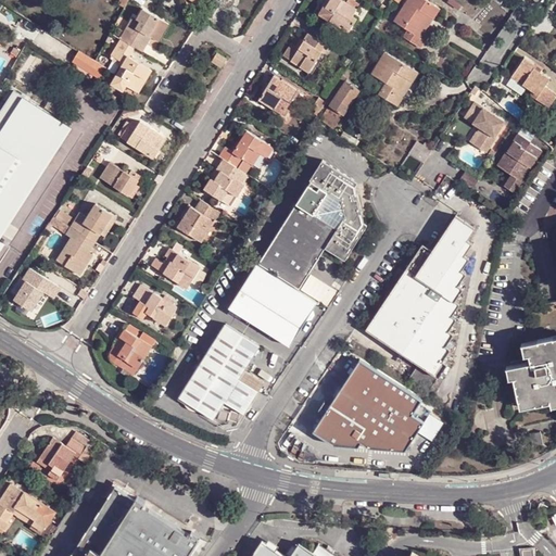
[(350,28),(355,19),(352,15),(356,9),(342,0),(324,0),(320,5),(321,7),(317,14),(340,28),(343,24),(350,28)]
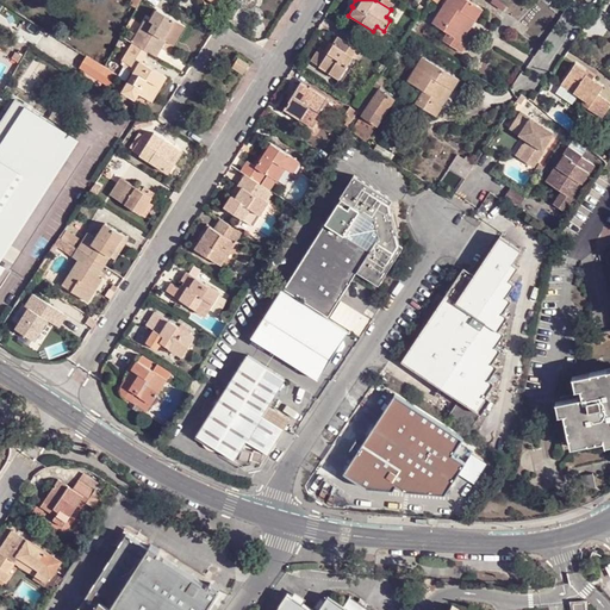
[(453,0),(446,11),(465,26),(471,18),(478,22),(484,12),(467,0),(453,0)]
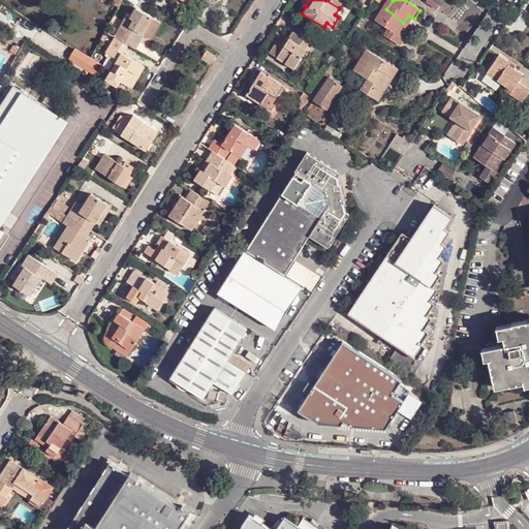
[(115,35),(127,43),(134,49),(144,35),(151,39),(161,22),(136,6),(131,17),(128,13),(115,35)]
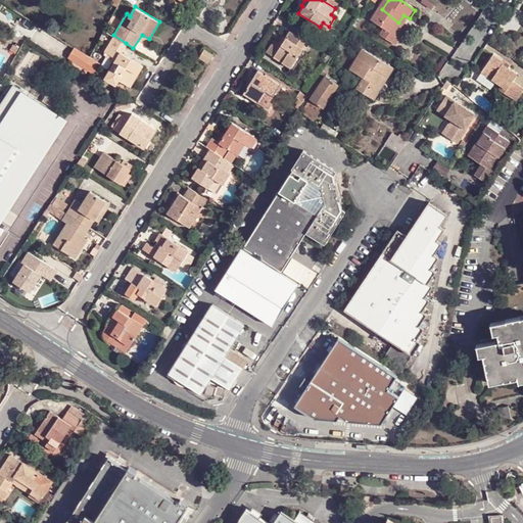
[(398,22),(382,9),(374,21),(387,31),(391,33),(398,22)]
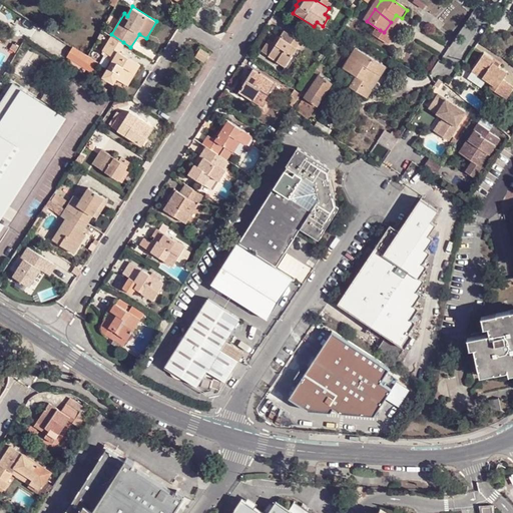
[(396,15),(391,22),(397,27),(402,18),(396,15)]
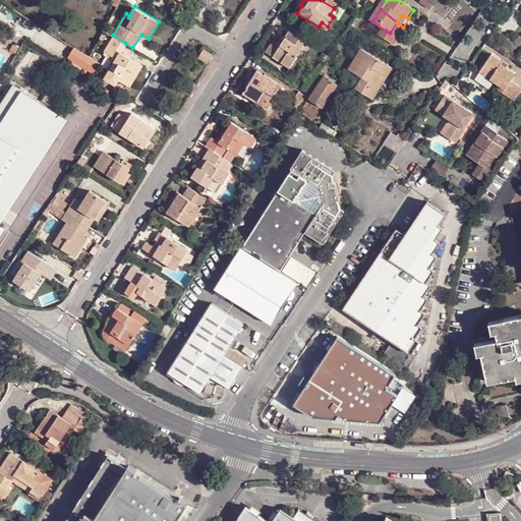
[(397,22),(390,33),(397,37),(403,27),(397,22)]
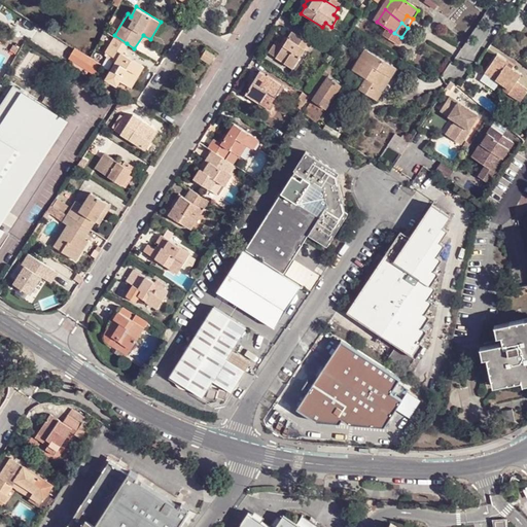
[(394,33),(390,31),(386,37),(401,46),(406,41),(401,37),(394,33)]
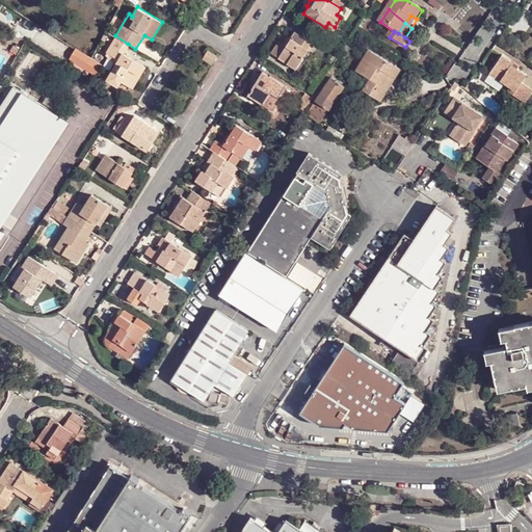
[(113,36),(108,34),(104,41),(109,43),(113,36)]
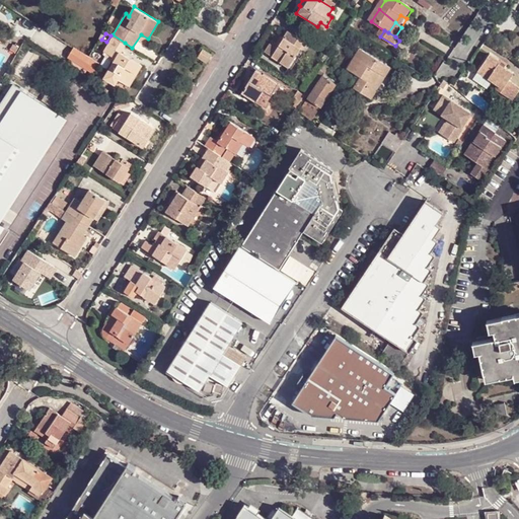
[(125,43),(113,34),(103,50),(116,58),(114,60),(103,76),(114,83),(118,79),(128,86),(141,65),(131,58),(129,62),(125,59),(127,56),(120,51),(125,43)]
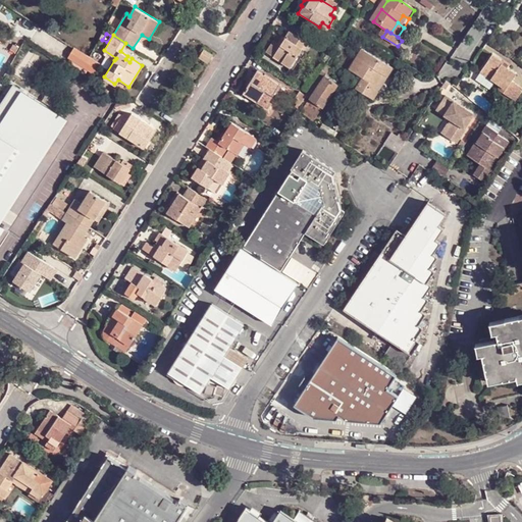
[(309,47),(290,35),(285,40),(283,39),(277,46),(274,44),(267,55),(294,72),(303,58),(300,57),(303,54),(305,54),(309,47)]
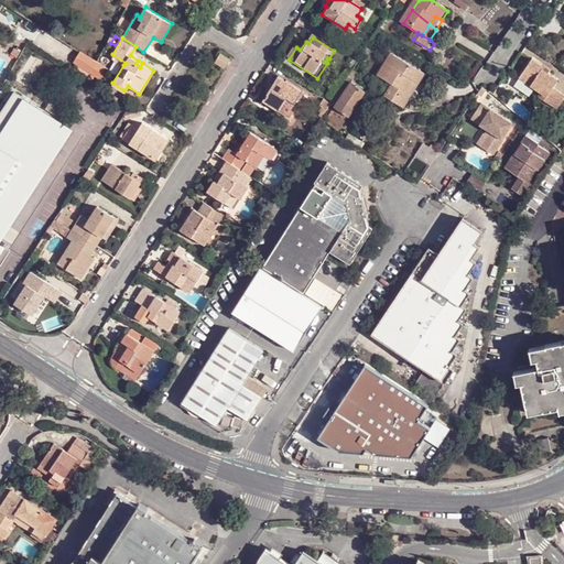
[(80,54),(74,62),(95,77),(91,85),(96,88),(107,69),(97,64),(80,54)]
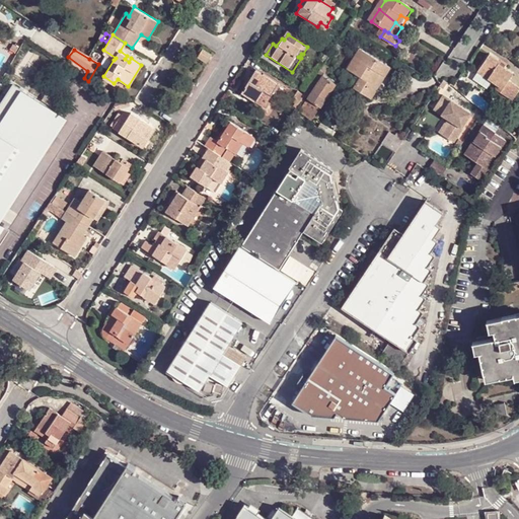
[(116,58),(103,50),(101,53),(114,60),(116,58)]
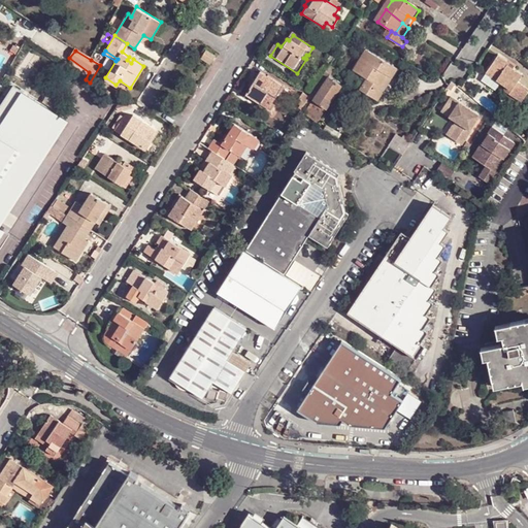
[(398,71),(368,51),(354,70),(367,80),(360,91),(377,102),(383,95),(377,92),(386,78),(391,81),(398,71)]
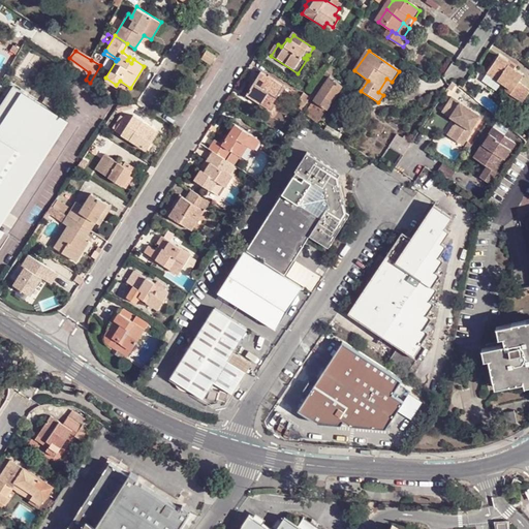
[(213,58),(205,53),(200,59),(209,65),(213,58)]
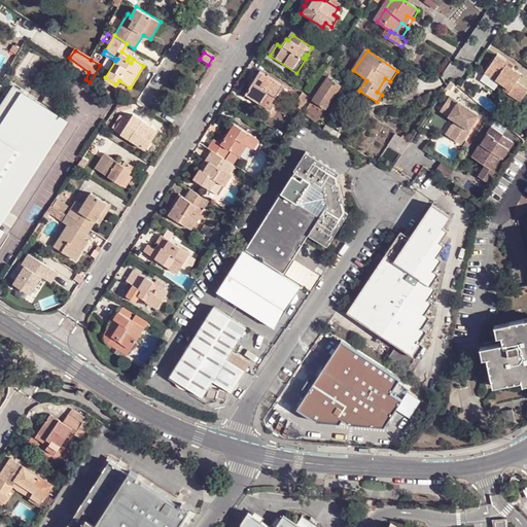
[(510,63),(498,55),(486,72),(501,82),(506,86),(503,90),(514,98),(523,85),(519,82),(523,75),(513,69),(507,65),(510,63)]
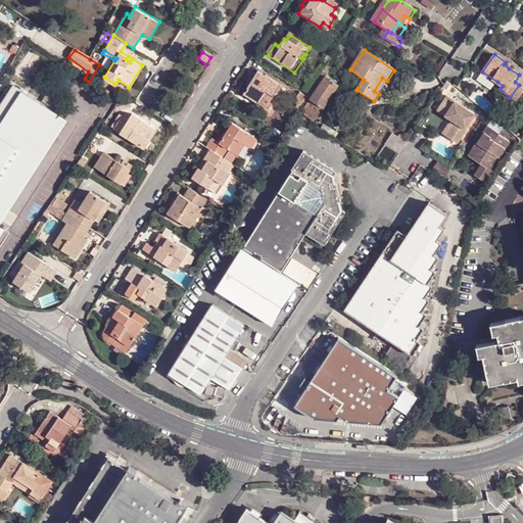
[(324,72),(322,74),(326,76),(331,66),(328,64),(324,72)]
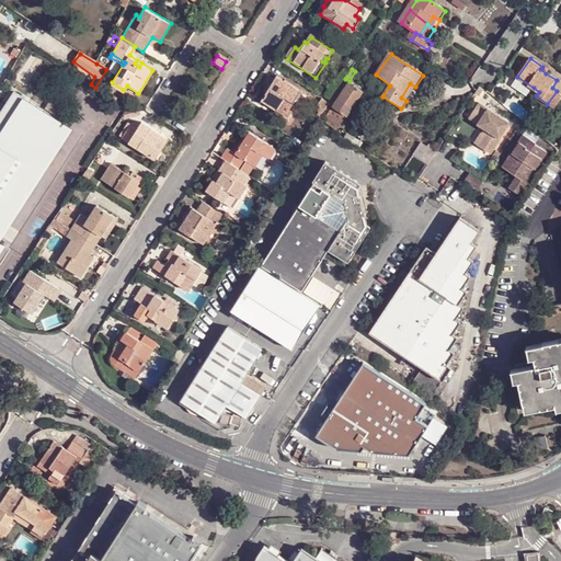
[(534,88),(517,77),(514,81),(530,92),(534,88)]
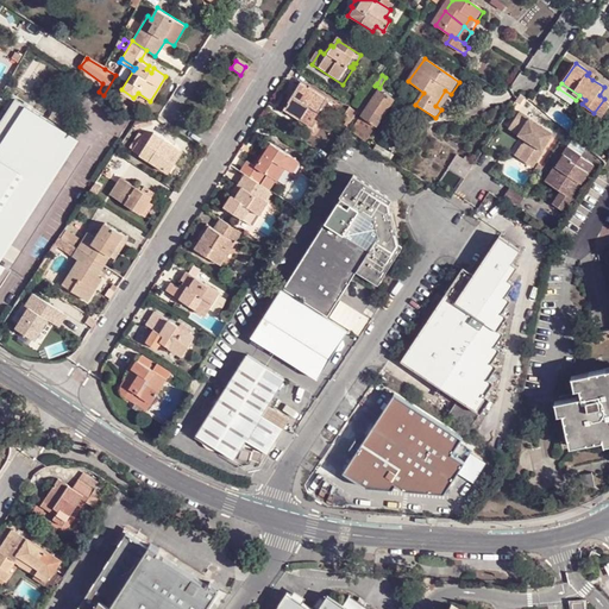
[(314,129),(326,112),(324,110),(328,102),(302,85),(290,101),(288,100),(280,113),(283,115),(286,112),(314,129)]
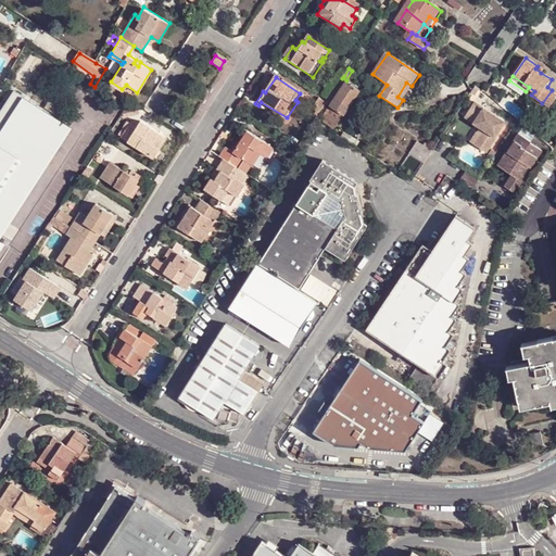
[(346,80),(329,104),(342,114),(359,89),(346,80)]
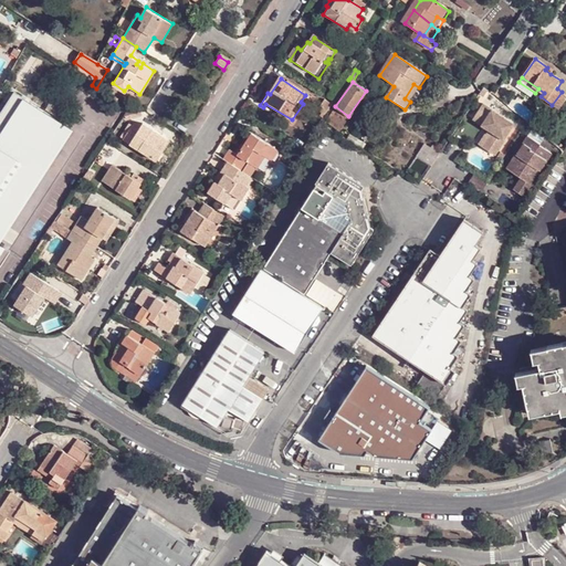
[(405,98),(410,102),(419,87),(413,84),(405,98)]
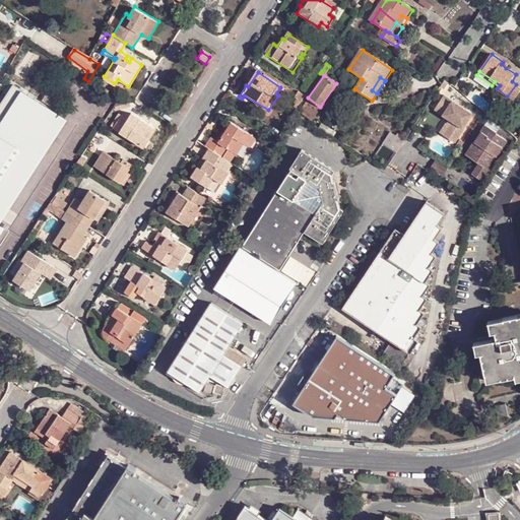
[(510,104),(519,89),(519,87),(516,84),(507,96),(505,101),(510,104)]
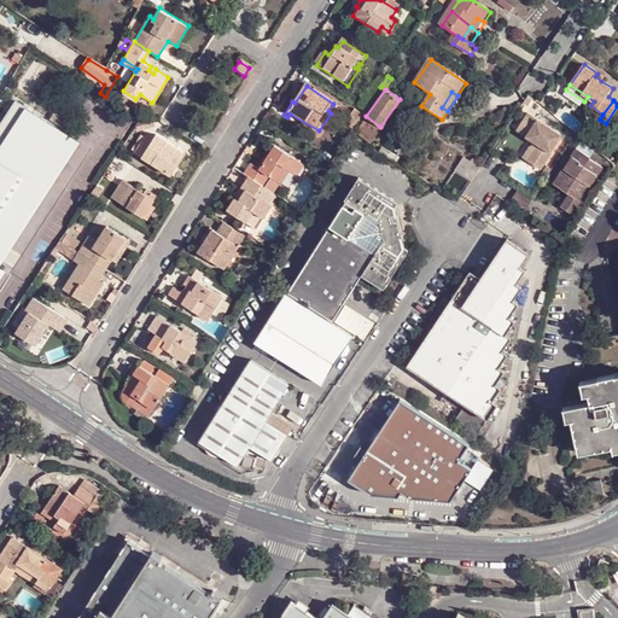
[(0,126),(0,162),(44,192),(76,143),(16,101),(0,126)]
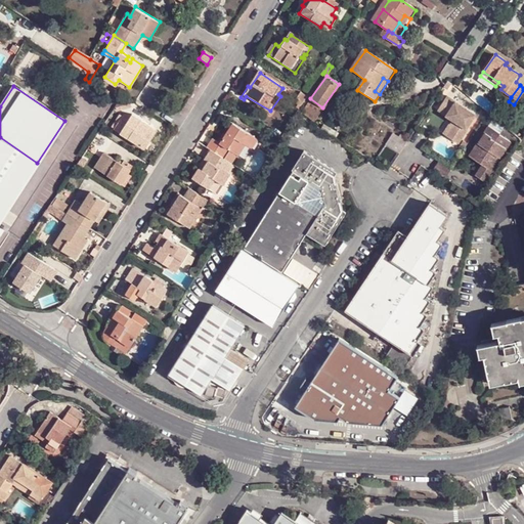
[(478,115),(449,96),(440,111),(460,122),(456,126),(450,136),(462,143),(471,129),(470,128),(478,115)]
